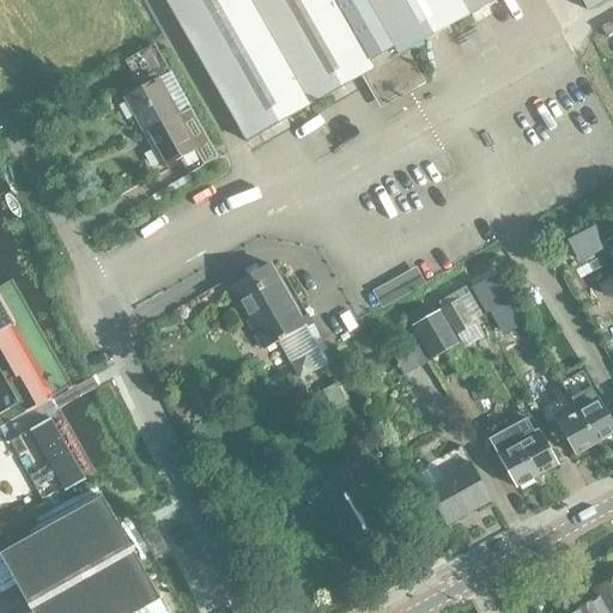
[(164,0),(246,143),(360,78),(365,76),(380,102),(413,83),(417,87),(424,83),(407,52),(498,0),(580,0),(588,12),(607,0),(164,0)]
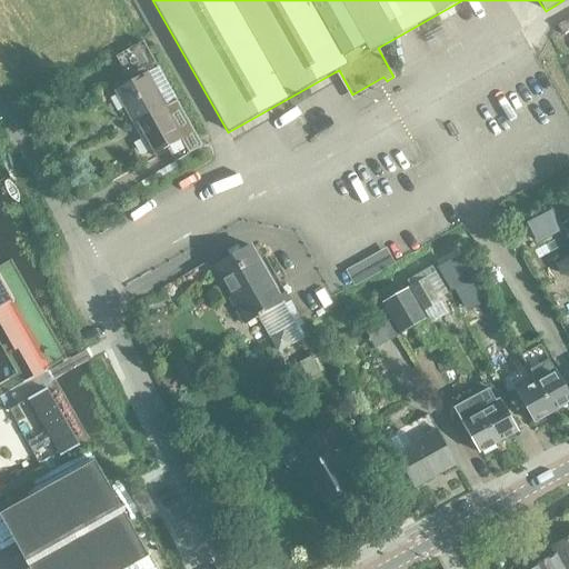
[(116,91),(133,125),(176,101),(143,41),(117,57),(131,83),(116,91)]
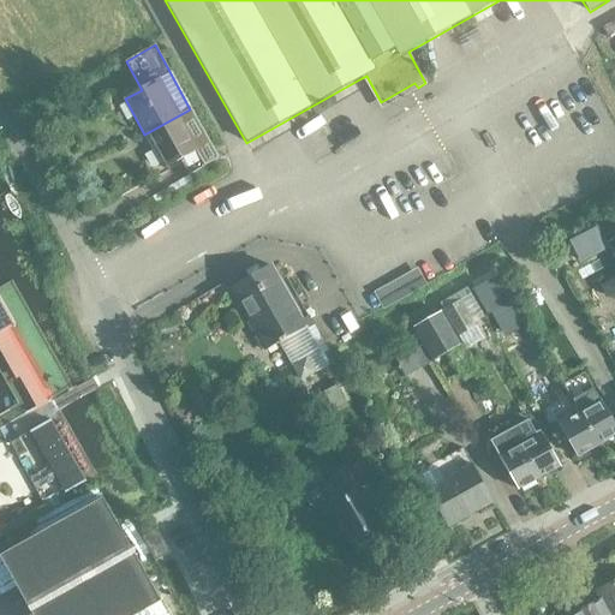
[(179,160),(189,175),(218,160),(190,109),(144,135),(163,169),(179,160)]
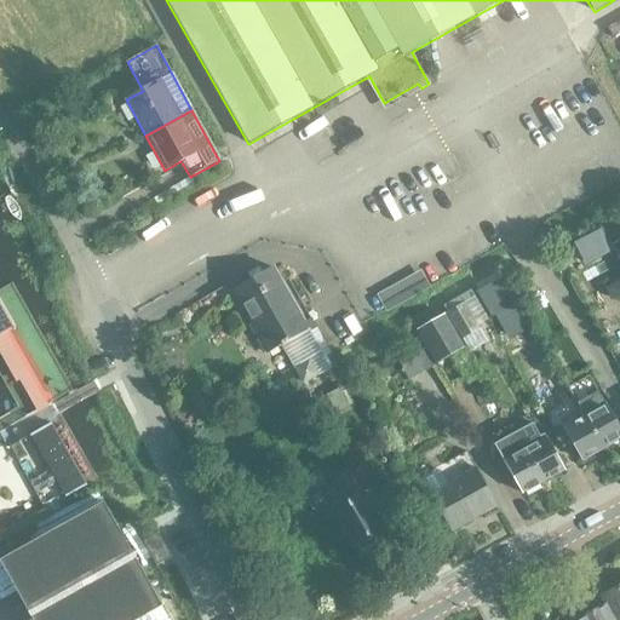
[(271,267),(262,273),(258,267),(247,273),(251,280),(233,290),(269,351),(282,344),(282,345),(288,342),(288,340),(306,329),(325,361),(314,367),(309,361),(293,369),(302,384),(322,372),(332,389),(343,383),(327,355),(329,354),(313,325),(308,327),(271,267)]
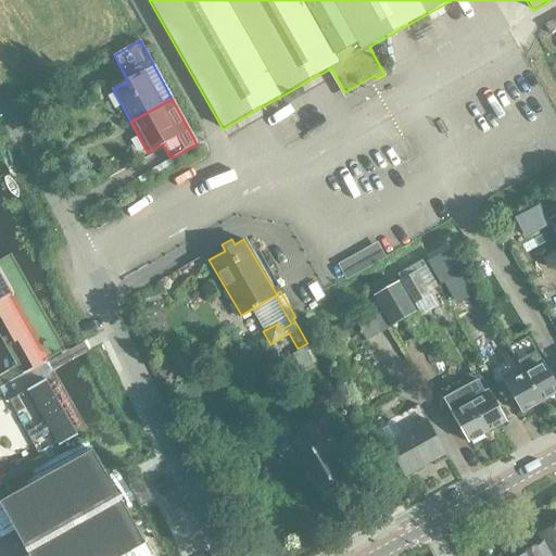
[(381,240),(340,260),(346,275),(388,256),(381,240)]
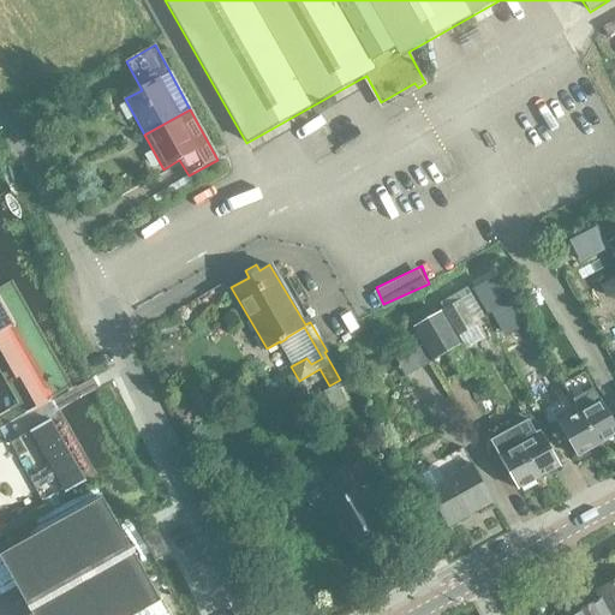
[(460,335),(476,326),(459,300),(445,309),(460,335)]
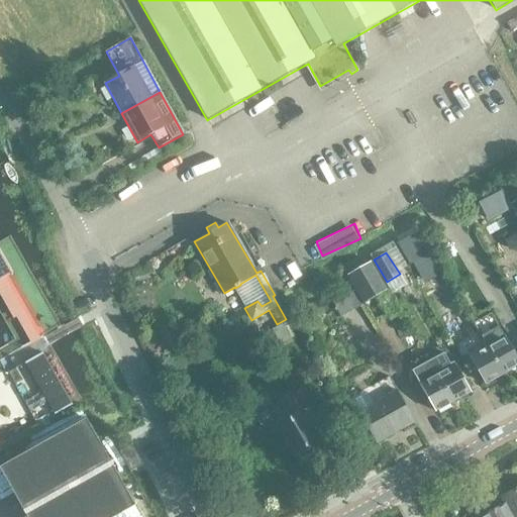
[(10,275),(5,266),(0,255),(0,288),(16,318),(18,316),(30,337),(37,333),(6,277),(10,275)]
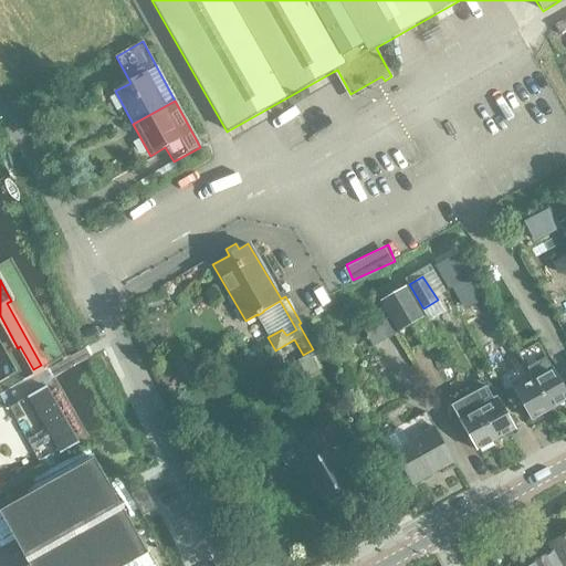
[(405,286),(380,302),(399,332),(423,317),(405,286)]
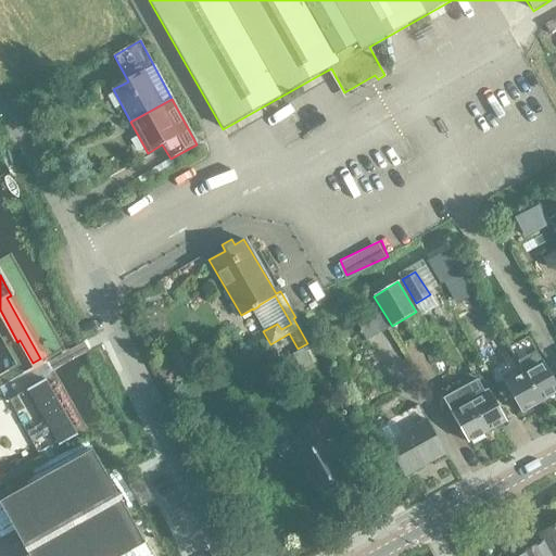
[(375,306),(354,318),(367,341),(387,329),(375,306)]
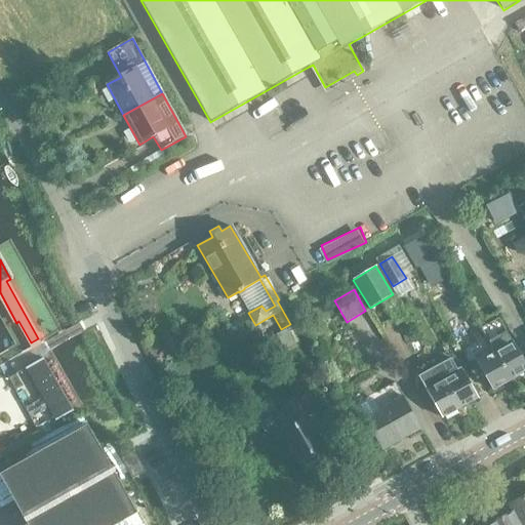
[(459,345),(474,338),(460,313),(447,320),(459,345)]
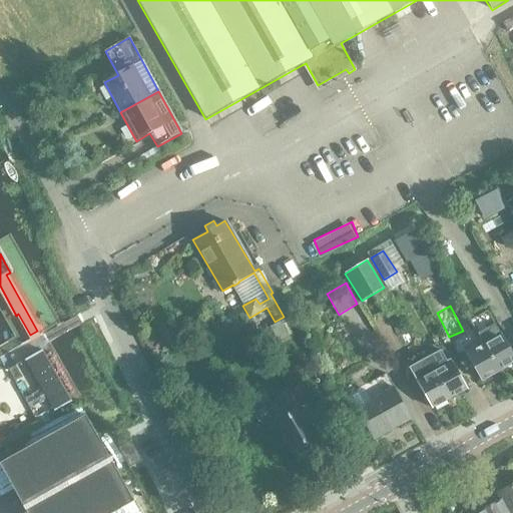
[(483,346),(498,372),(512,363),(512,357),(499,332),(491,337),(493,340),(483,346)]
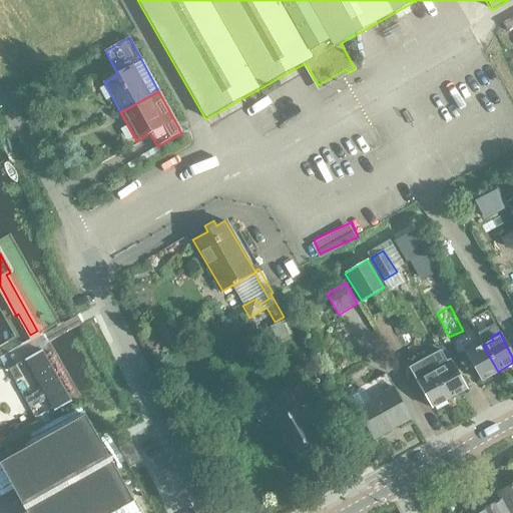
[(472,347),(464,352),(480,382),(498,372),(483,346),(474,351),(472,347)]
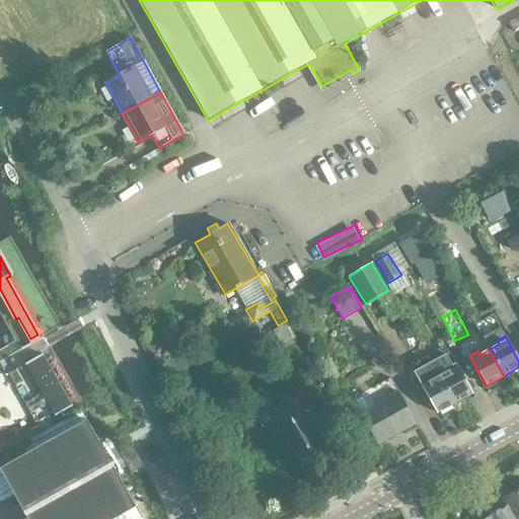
[(431,363),(454,403),(471,394),(449,353),(431,363)]
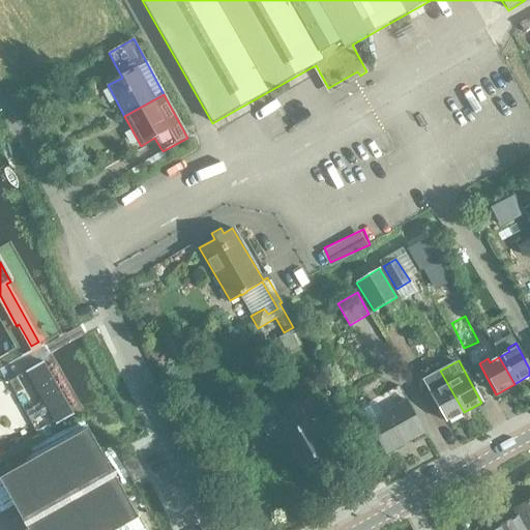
[(55,425),(74,415),(42,362),(24,373),(55,425)]
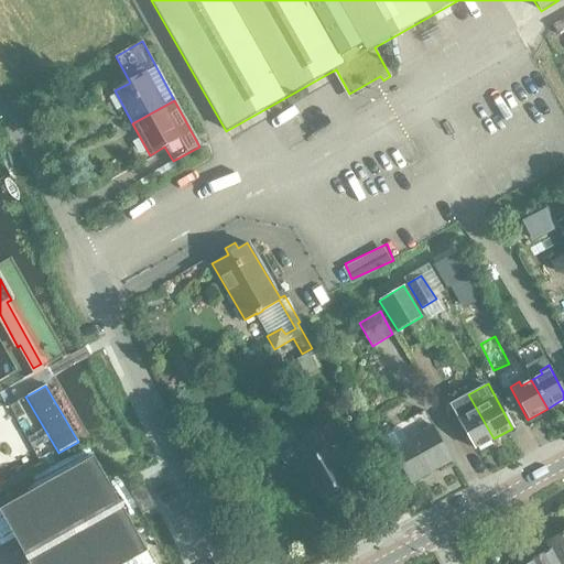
[(449,405),(475,449),(494,438),(468,394),(449,405)]
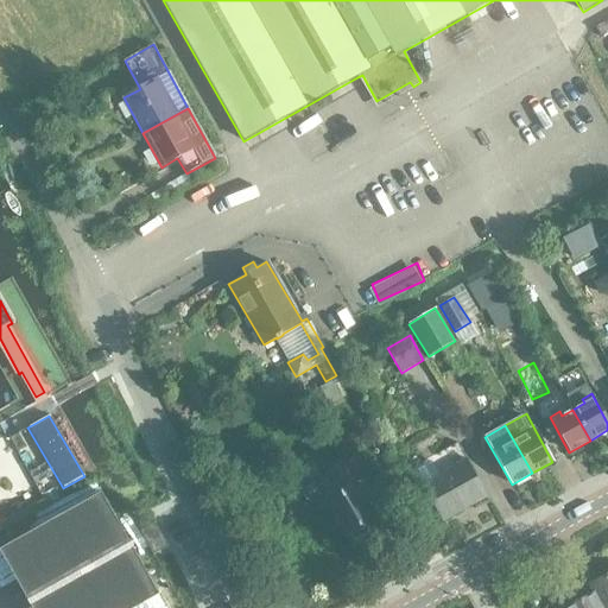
[(442,523),(472,506),(487,496),(464,456),(436,473),(429,460),(409,472),(416,483),(419,482),(442,523)]
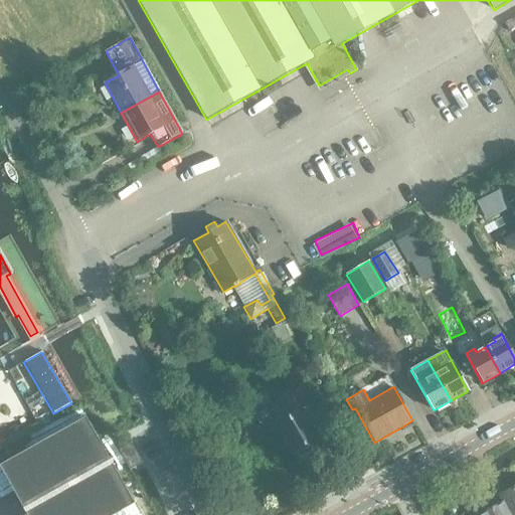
[(263,391),(246,400),(252,410),(269,401),(263,391)]
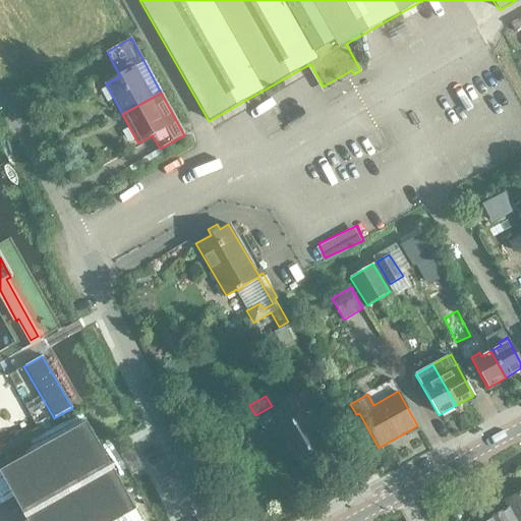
[(297,463),(301,460),(303,463),(313,458),(311,454),(324,447),(304,414),(278,429),(297,463)]
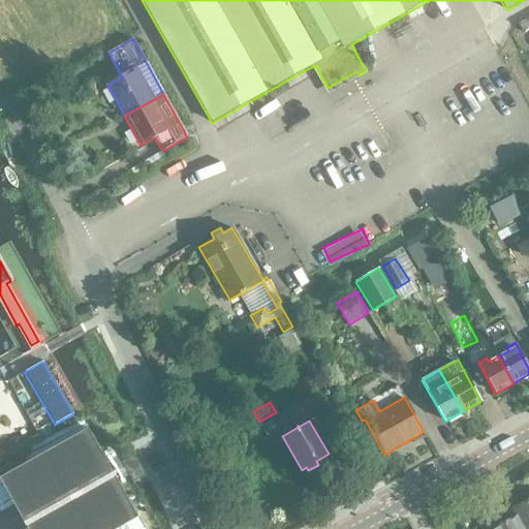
[(0,480),(26,528),(118,528),(139,518),(89,426),(0,474),(0,480)]
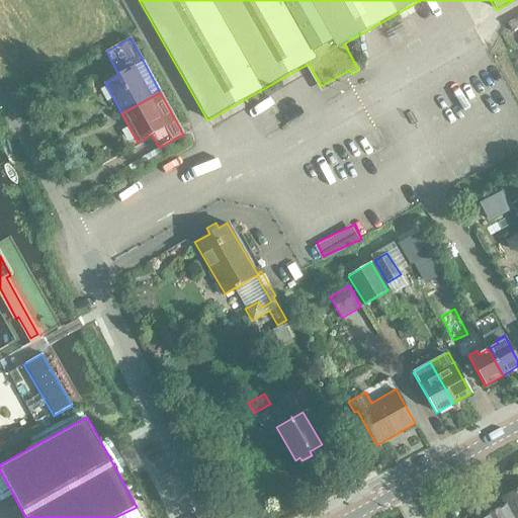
[(517,517),(517,489),(502,498),(513,517),(517,517)]
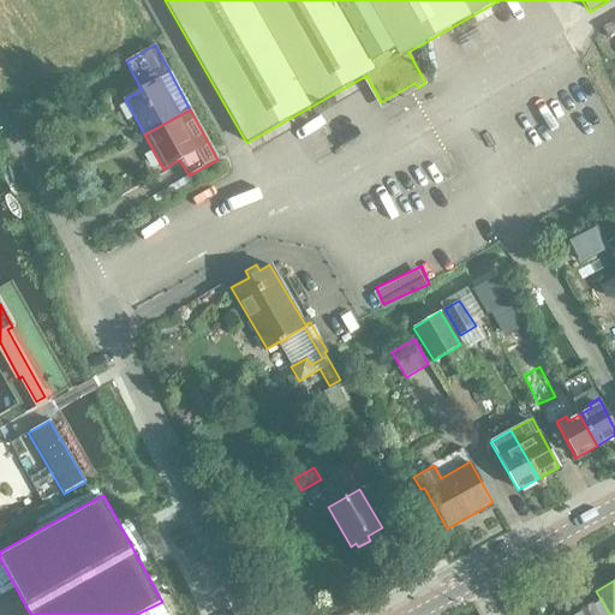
[(609,614),(596,591),(595,592),(599,599),(572,614),(609,614)]
